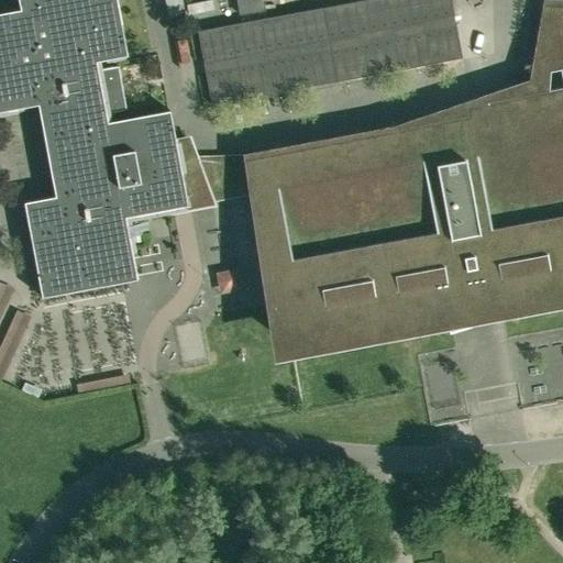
[(183,207),(187,206),(250,194),(260,266),(273,264),(280,302),(288,345),(446,316),(487,308),(501,305),(503,311),(562,299),(562,87),(464,106),(466,114),(444,119),(244,156),(195,158),(188,139),(181,140),(175,141),(169,110),(107,121),(106,113),(127,110),(118,65),(97,69),(96,61),(128,55),(117,0),(18,0),(20,9),(0,12),(0,110),(36,105),(37,105),(55,196),(23,201),(41,297),(121,282),(138,278),(132,250),(131,245),(125,217),(183,207)]
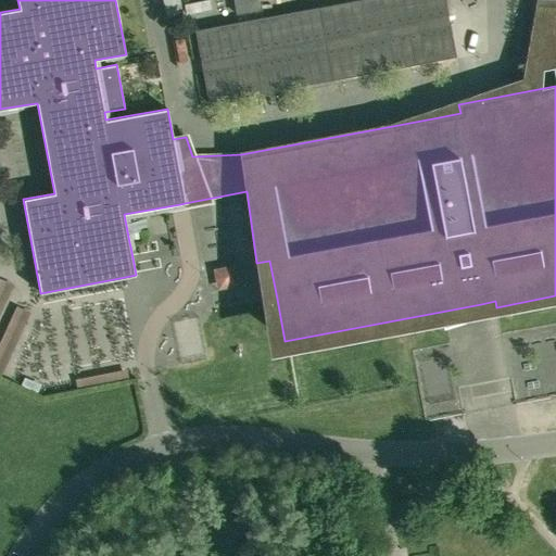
[(162,0),(166,19),(184,15),(179,0),(162,0)]
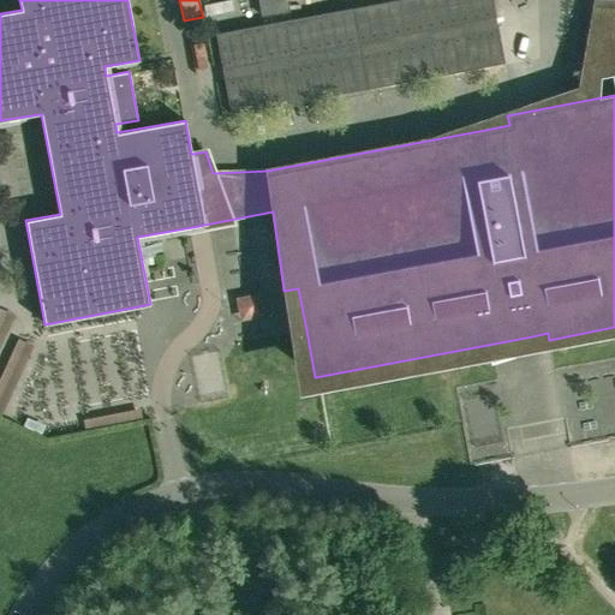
[(491,0),(394,0),(216,34),(224,72),(231,114),(503,63),(491,0)]
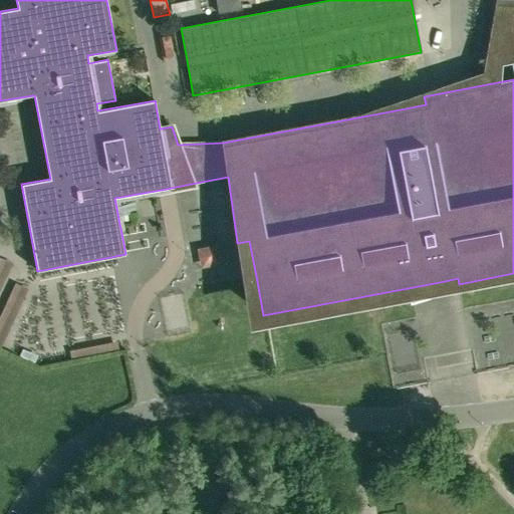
[(240,0),(216,0),(218,13),(242,9),(240,0)]
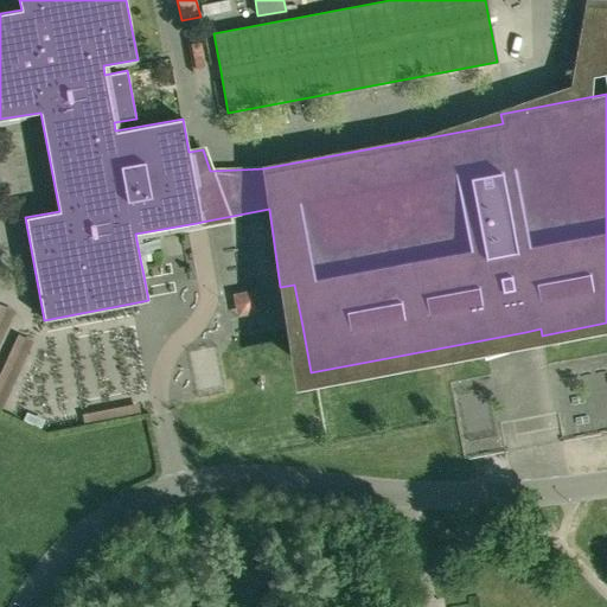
[(581,59),(577,61),(579,69),(583,68),(585,77),(606,72),(606,23),(576,30),(581,59)]
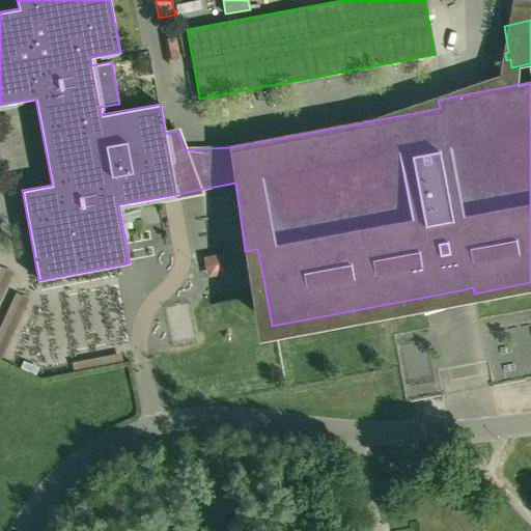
[(223,252),(203,256),(207,277),(227,273),(223,252)]
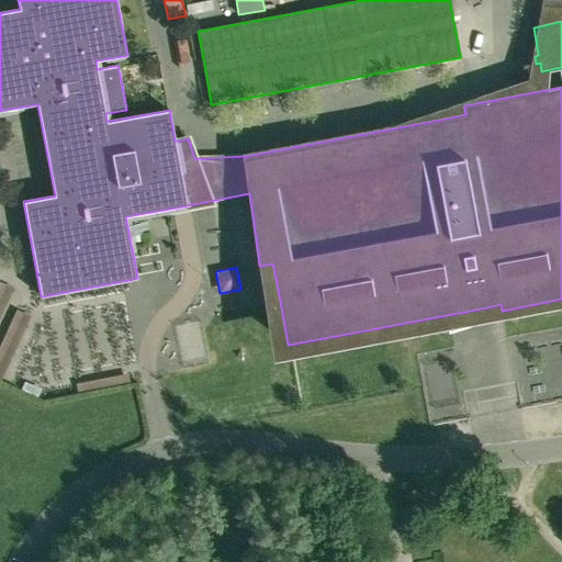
[(0,281),(0,318),(14,288),(0,281)]
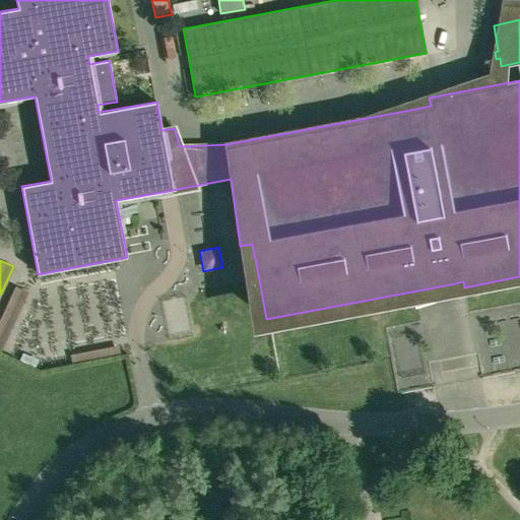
[(16,286),(0,320),(0,350),(2,351),(29,291),(16,286)]
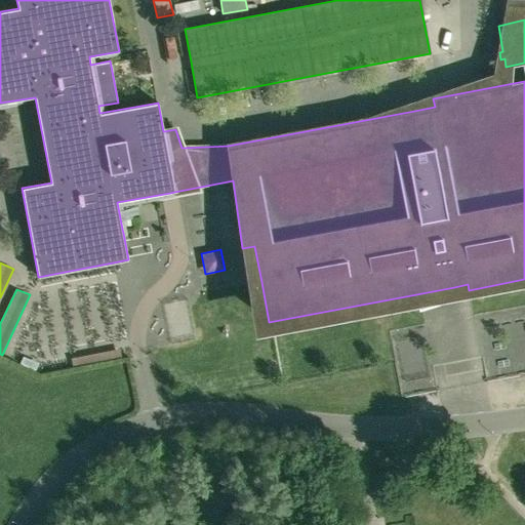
[(120,349),(71,358),(73,367),(122,358),(120,349)]
